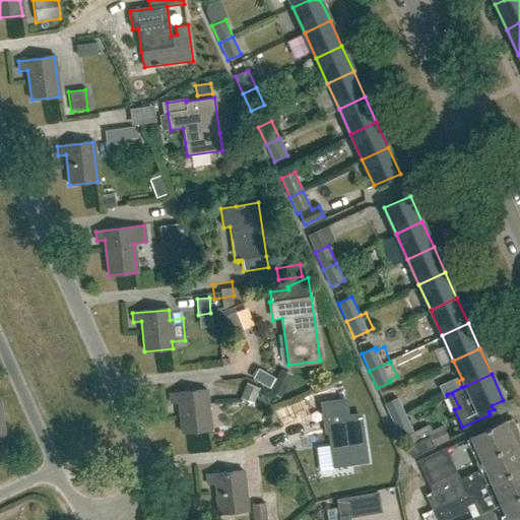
[(316,381),(318,390),(337,387),(335,377),(316,381)]
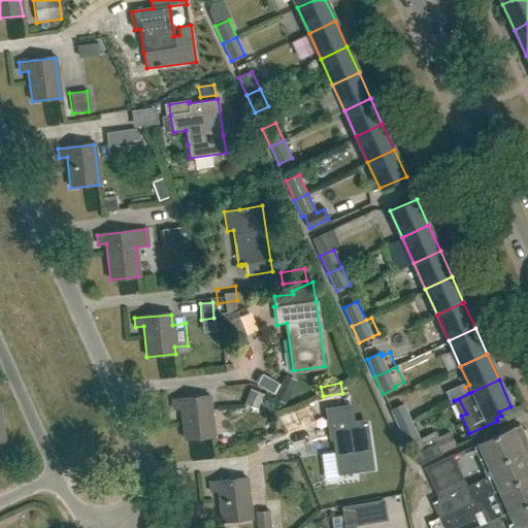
[(212,436),(208,397),(172,400),(173,409),(182,408),(185,439),(212,436)]
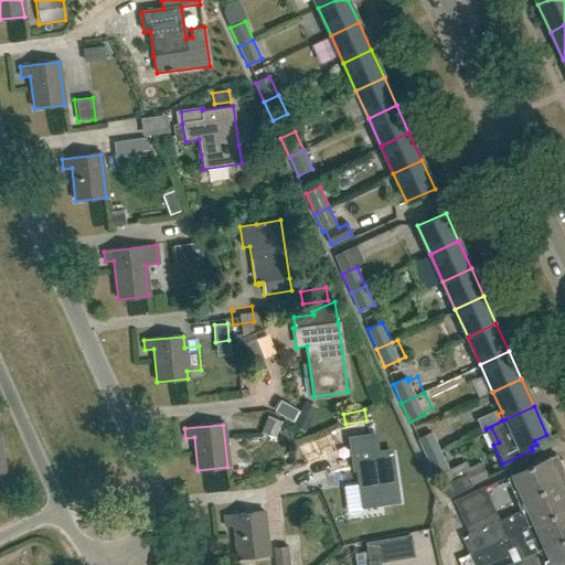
[(347,459),(374,451),(366,426),(340,434),(347,459)]
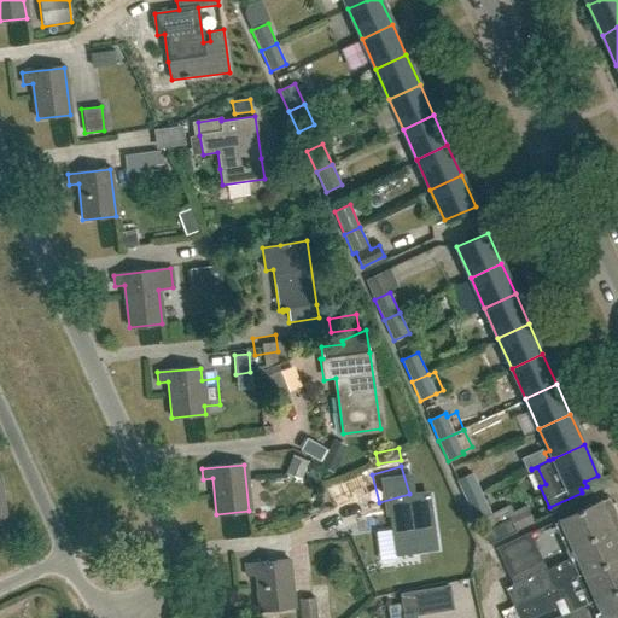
[(466,501),(482,494),(473,473),(456,481),(466,501)]
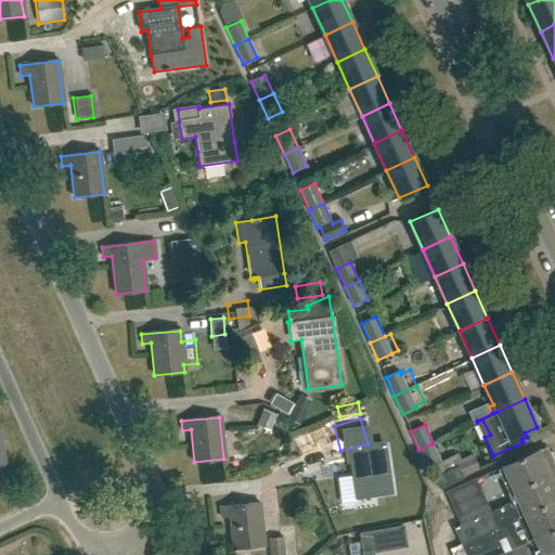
[(300,459),(311,455),(301,435),(292,440),(300,459)]
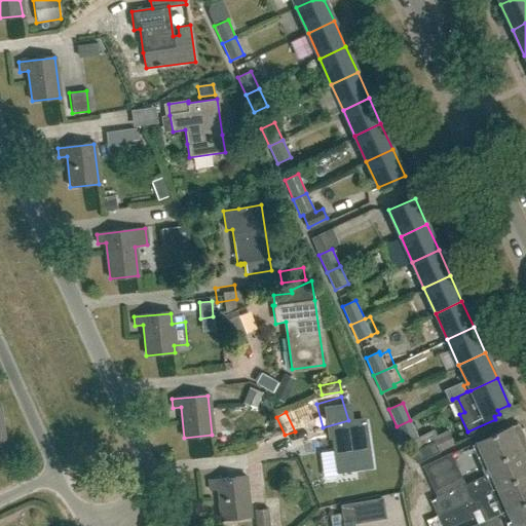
[(410,420),(397,426),(405,444),(418,438),(410,420)]
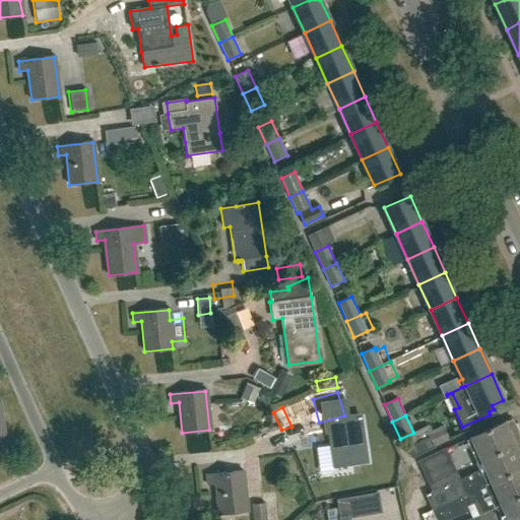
[(341,429),(329,431),(334,466),(366,461),(359,416),(340,418),(341,429)]
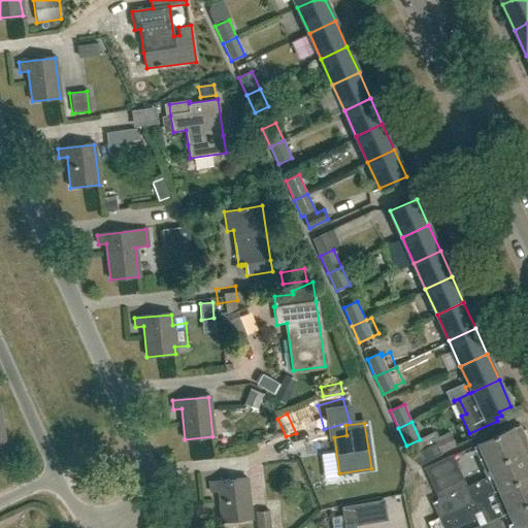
[(527,448),(527,443),(527,444),(527,443),(527,440),(523,430),(520,431),(517,426),(472,447),(483,469),(527,448)]
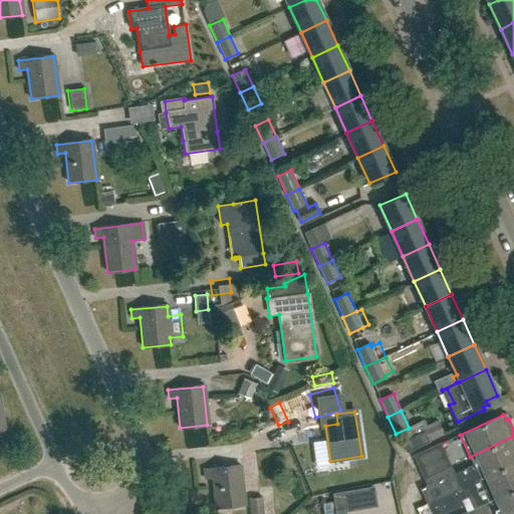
[(424,433),(402,443),(406,453),(429,443),(424,433)]
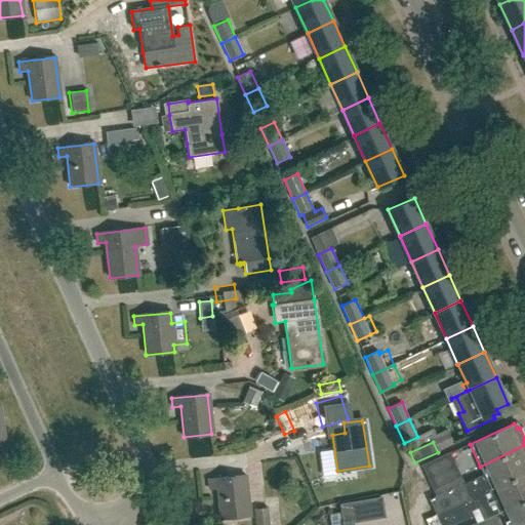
[(524,445),(480,467),(484,475),(463,484),(430,500),(437,514),(490,489),(524,473),(524,445)]
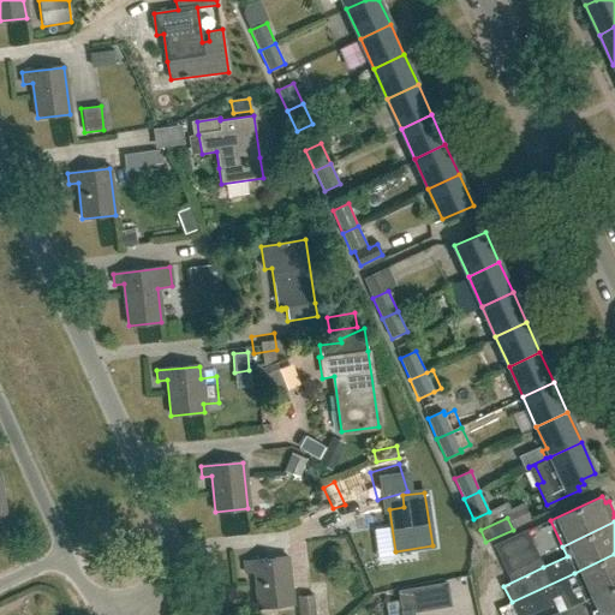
[(526,531),(495,545),(501,559),(532,544),(526,531)]
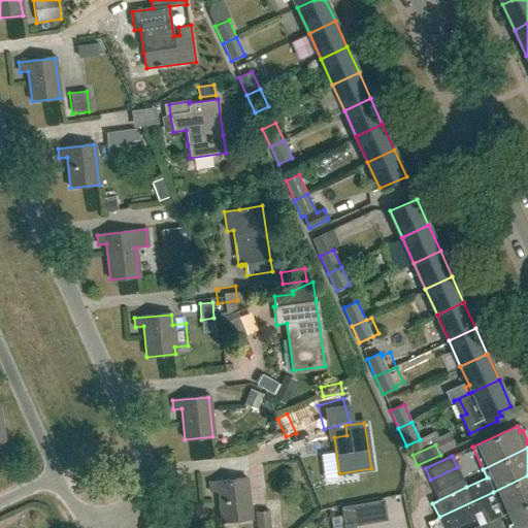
[(436,492),(462,480),(457,467),(430,480),(436,492)]
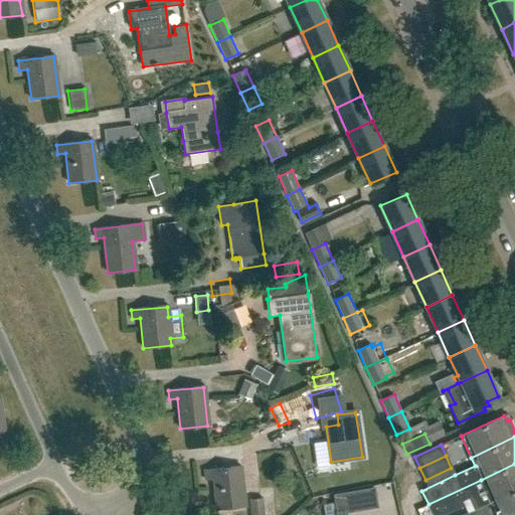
[(514,464),(481,480),(491,502),(514,490),(514,464)]
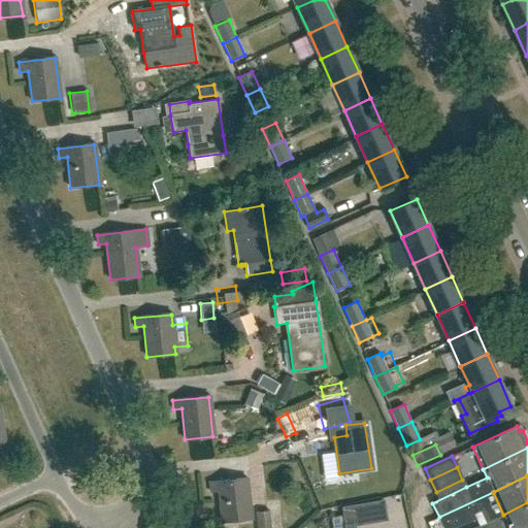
[(251,519),(246,479),(209,483),(210,492),(219,491),(222,522),(251,519)]
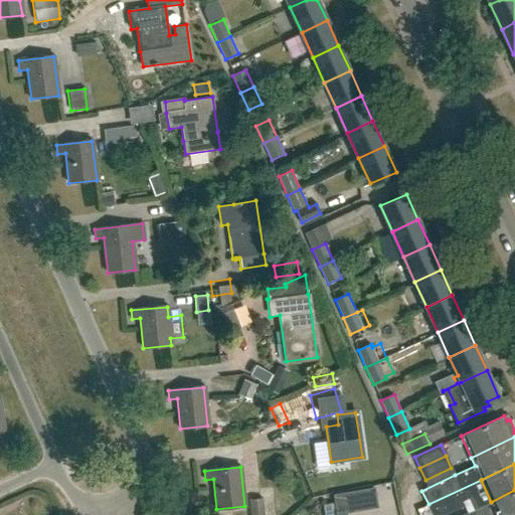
[(469,498),(474,510),(491,502),(481,480),(428,504),(433,514),(440,514),(467,503),(466,499),(469,498)]
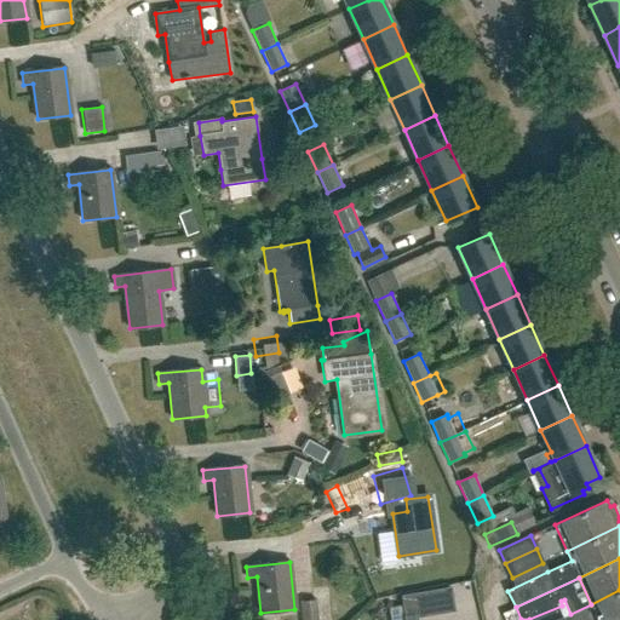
[(619,619),(619,590),(591,604),(570,614),(556,619),(593,619),(597,619),(619,619)]
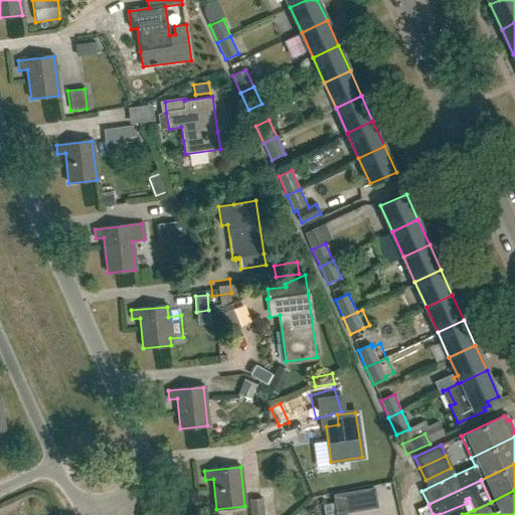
[(361,493),(333,497),(334,503),(335,512),(346,510),(347,514),(364,512),(361,493)]
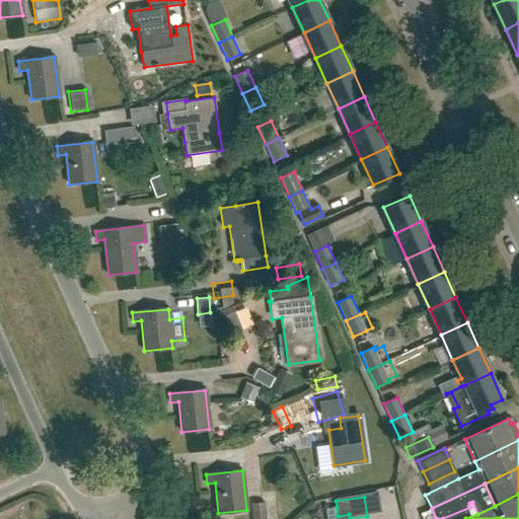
[(252,518),(281,518),(281,516),(292,515),(290,500),(251,504),(252,518)]
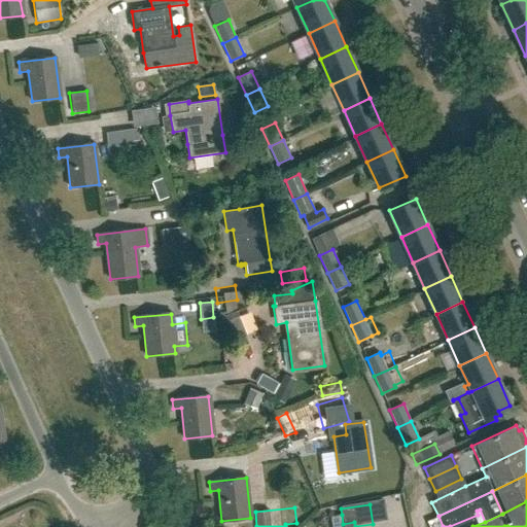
[(331,526),(343,526),(343,524),(342,515),(331,517),(332,526),(331,526)]
